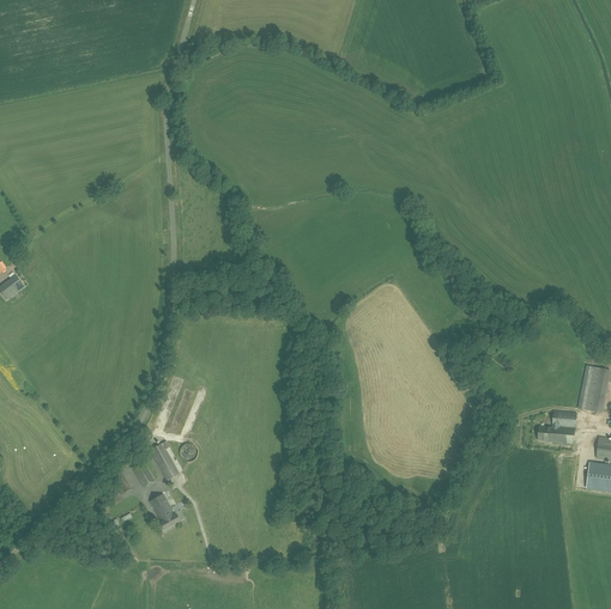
[(22,284),(13,272),(0,281),(0,290),(5,297),(22,284)]
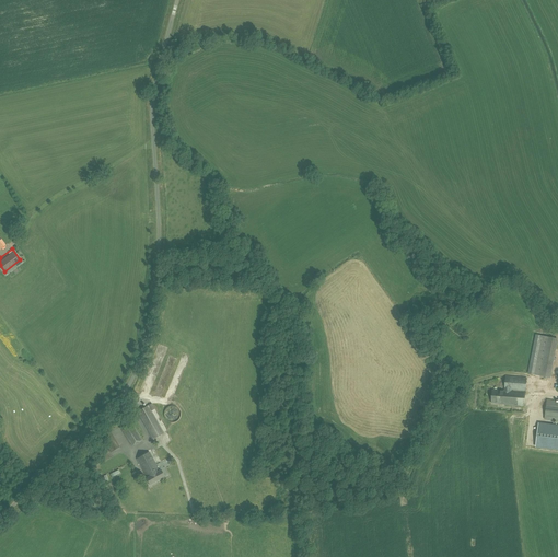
[(548,375),(557,336),(534,332),(526,370),(548,375)]
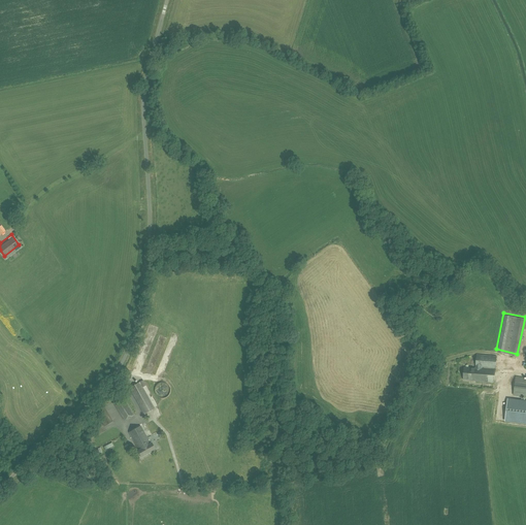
[(493,381),(495,354),(475,352),(474,366),(463,365),(462,376),(474,378),(474,379),(493,381)]
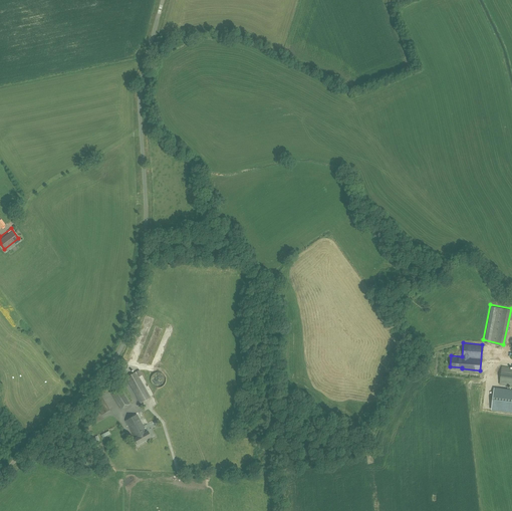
[(511,366),(508,366),(508,364),(500,364),(498,381),(511,382),(511,366)]
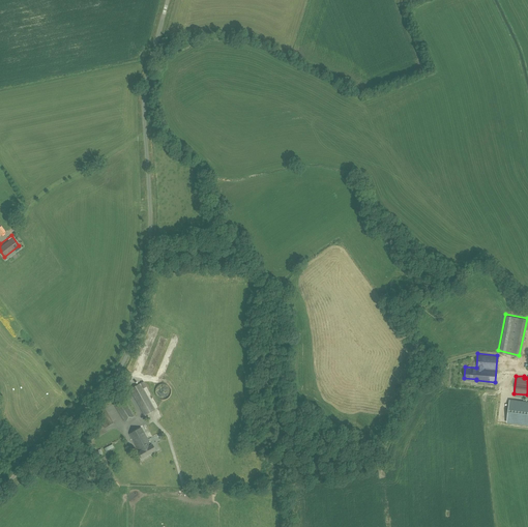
[(128,386),(130,391),(143,413),(153,407),(142,386),(145,384),(145,383),(144,383),(142,379),(128,386)]
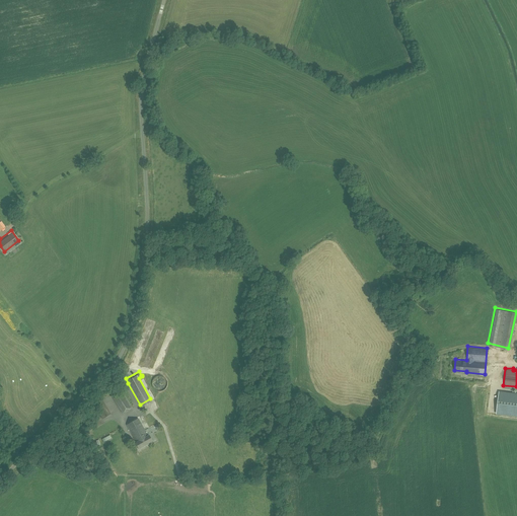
[(159,388),(161,387),(162,386),(164,384),(164,383),(165,382),(165,380),(164,378),(164,377),(163,375),(162,374),(160,373),(159,373),(158,373),(156,373),(155,373),(153,374),(152,375),(151,376),(151,377),(150,379),(150,381),(150,382),(151,384),(152,385),(153,386),(155,387),(156,388),(158,388),(159,388)]
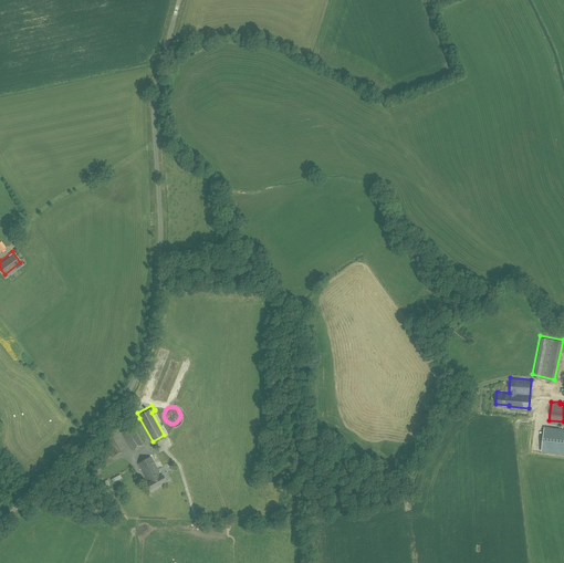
[(142,441),(132,425),(122,431),(131,447),(142,441)]
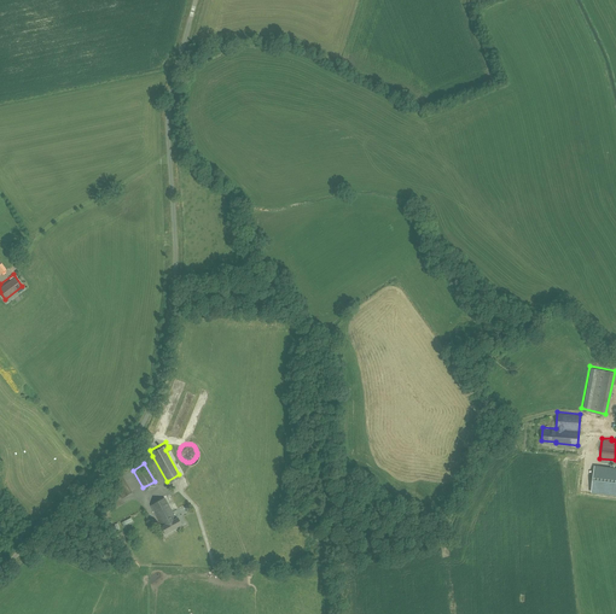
[(615,466),(593,463),(591,489),(615,491),(615,466)]
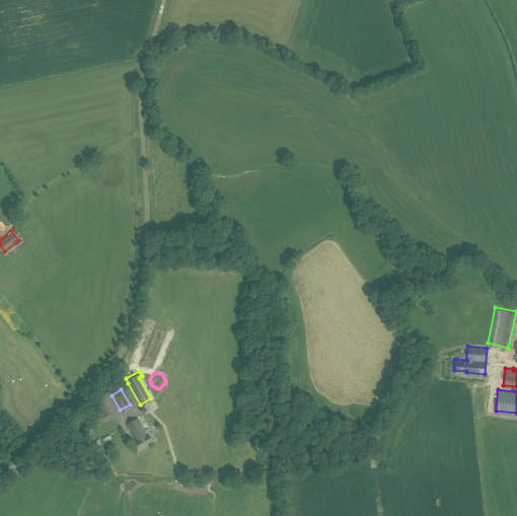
[(100,417),(109,412),(100,396),(92,402),(100,417)]
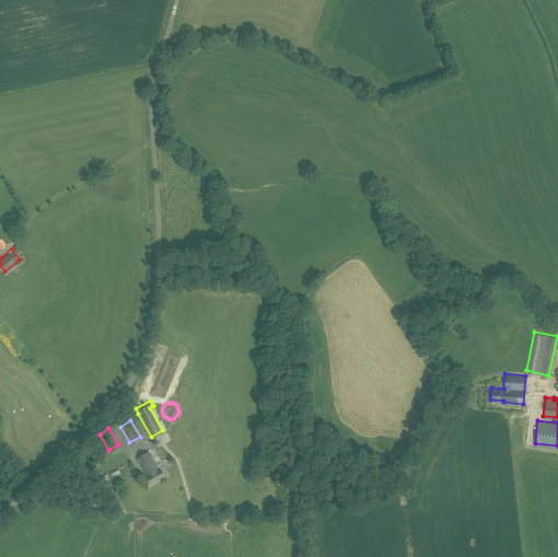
[(148,482),(163,474),(159,467),(158,467),(148,449),(135,456),(146,475),(144,475),(148,482)]
